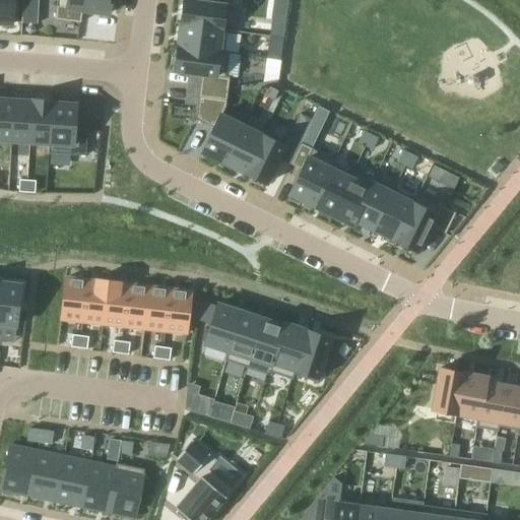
[(0,0),(0,22),(12,23),(12,0),(0,0)]
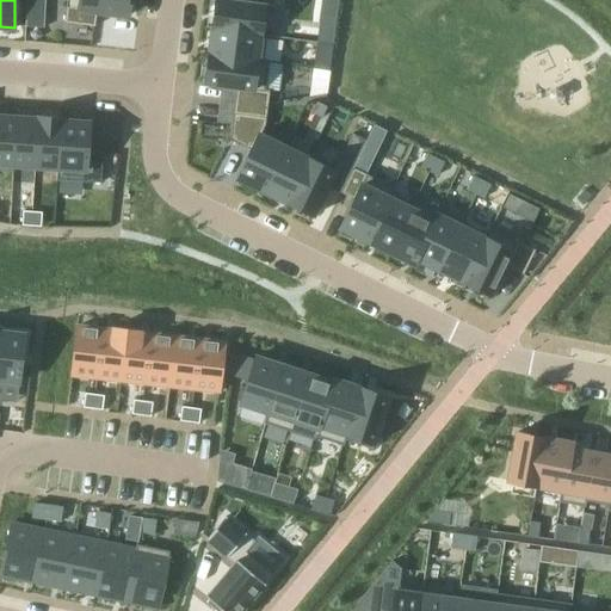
[(67,0),(65,22),(94,26),(96,11),(128,16),(129,0),(67,0)]
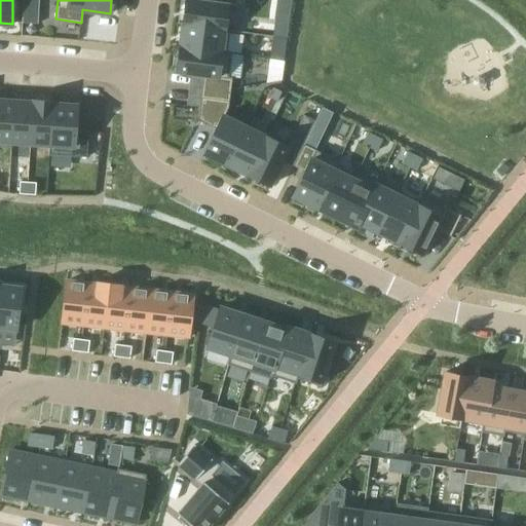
[(196,0),(185,0),(182,24),(228,30),(231,6),(236,7),(237,0),(213,0),(213,2),(196,0)]
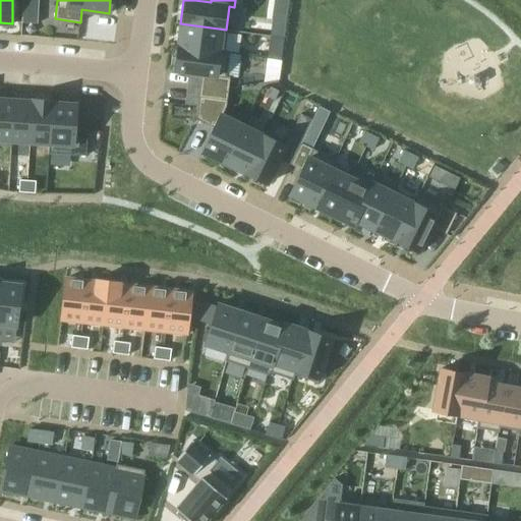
[(180,23),(177,46),(223,52),(224,51),(226,30),(180,23)]
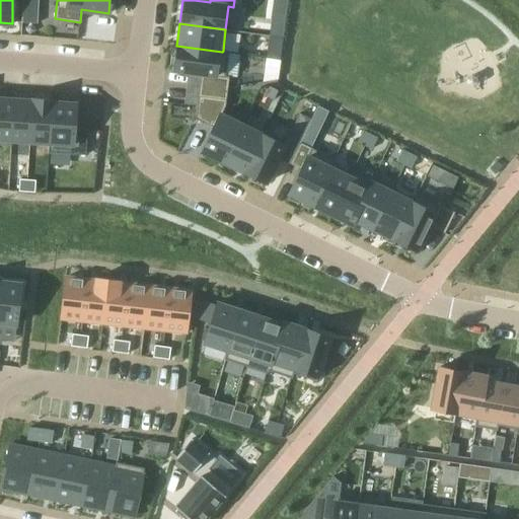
[(269,35),(266,58),(279,60),(282,38),(269,35)]
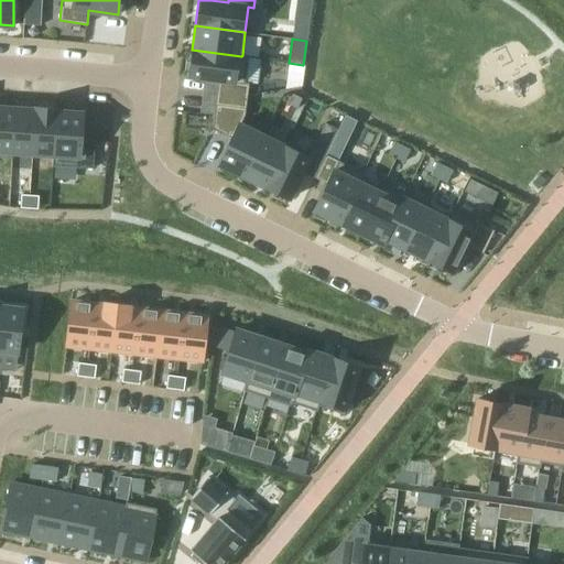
[(192,50),(188,77),(218,80),(215,105),(245,108),(248,83),(243,83),(247,55),(242,55),(241,56),(192,50)]
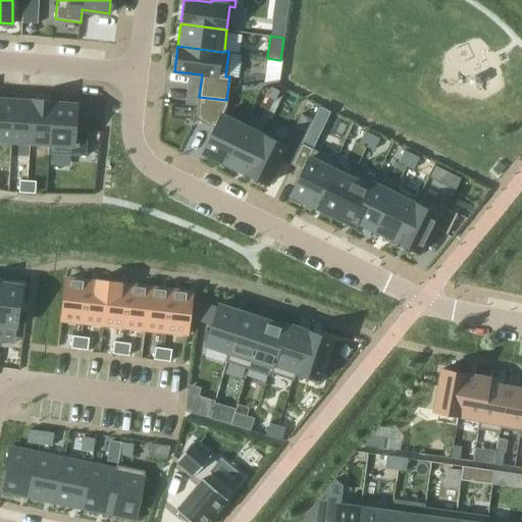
[(272,87),(268,96),(275,100),(279,91),(272,87)]
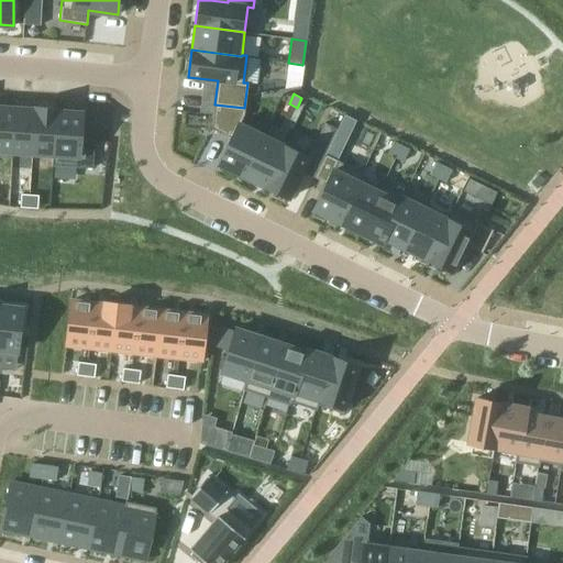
[(214,105),(211,128),(231,138),(218,164),(242,176),(262,135),(239,124),(243,114),(244,108),(214,105)]
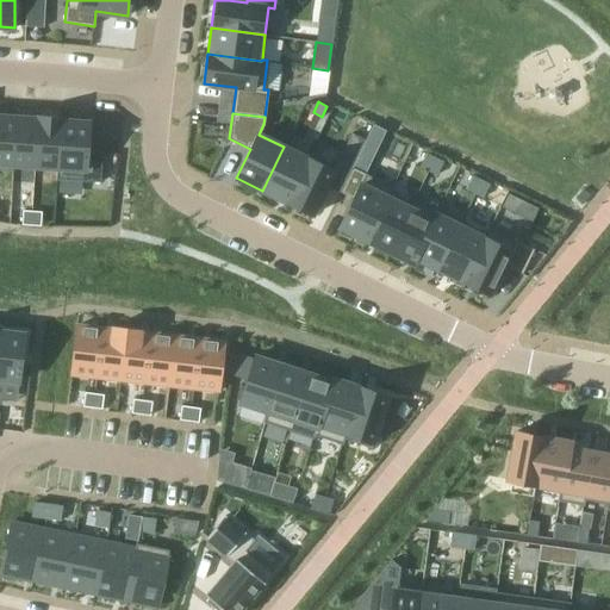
[(0,116),(0,169),(12,170),(13,170),(13,165),(12,165),(14,117),(0,116)]
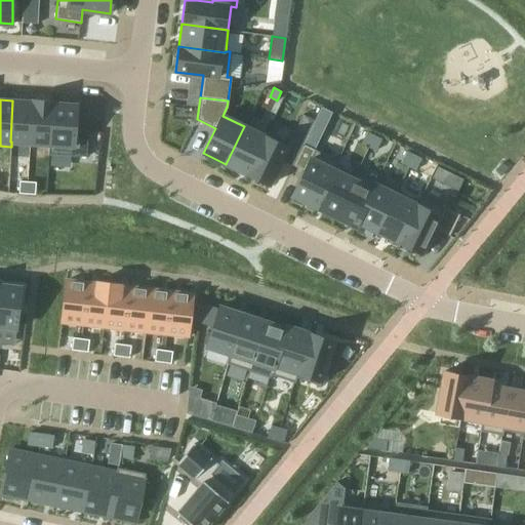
[(33,102),(30,144),(49,145),(52,104),(53,104),(53,101),(34,99),(33,99),(32,99),(31,102),(33,102)]
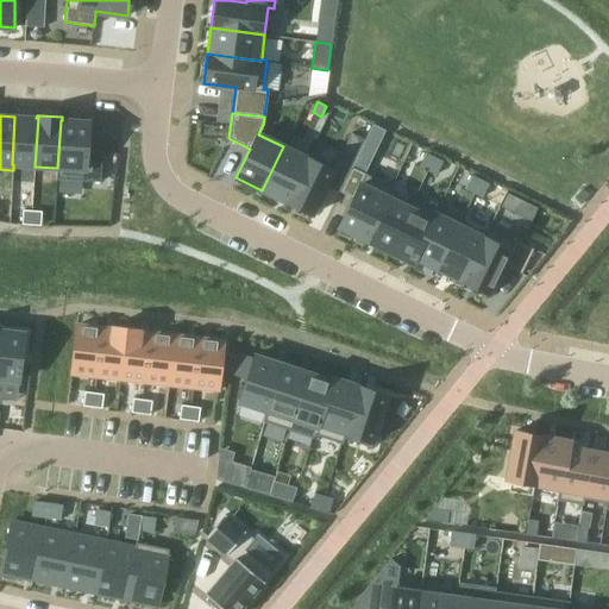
[(14,117),(12,164),(13,164),(35,167),(38,118),(36,118),(14,117)]
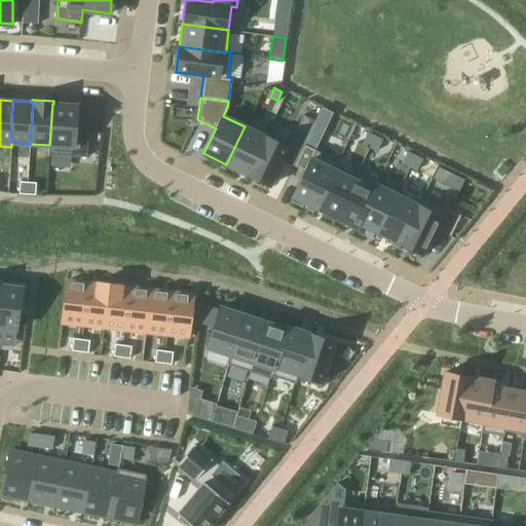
[(49,145),(49,154),(73,156),(86,157),(87,132),(75,130),(77,105),(53,104),(52,104),(49,145)]
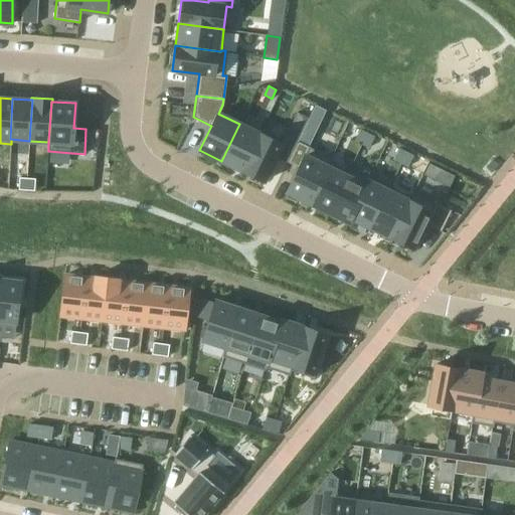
[(239,124),(221,161),(241,170),(260,133),(259,133),(239,124)]
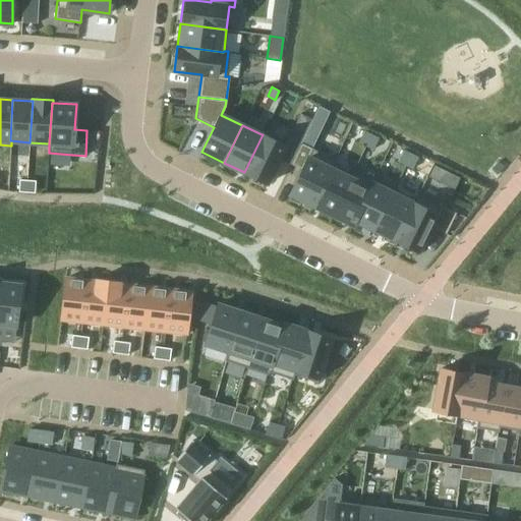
[(263,134),(244,172),(267,183),(279,158),(290,163),(304,134),(293,129),(287,141),(265,130),(264,130),(262,134),(263,134)]
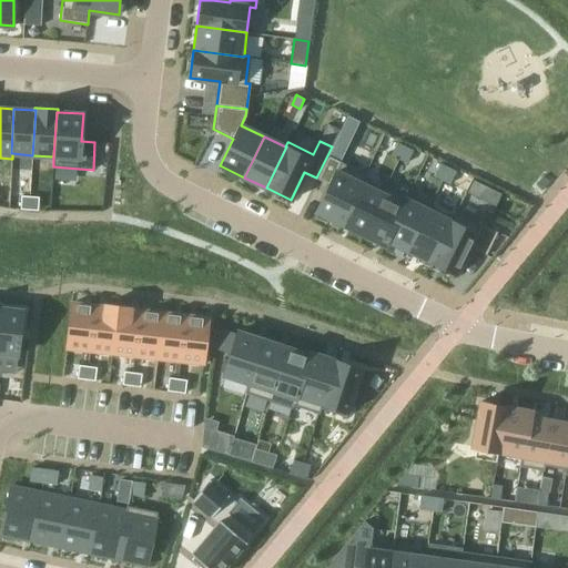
[(396,142),(391,154),(398,159),(404,146),(396,142)]
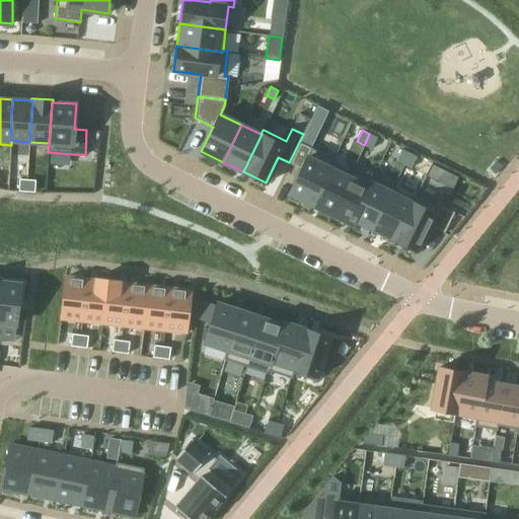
[(369,134),(364,145),(371,148),(376,138),(369,134)]
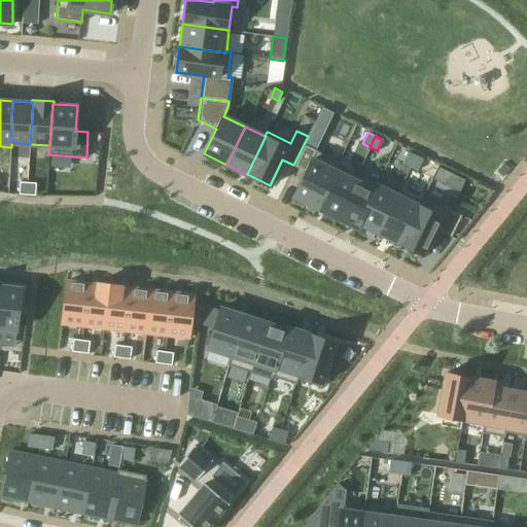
[(305,171),(292,196),(316,207),(336,166),(337,166),(339,162),(304,144),(293,166),(305,171)]
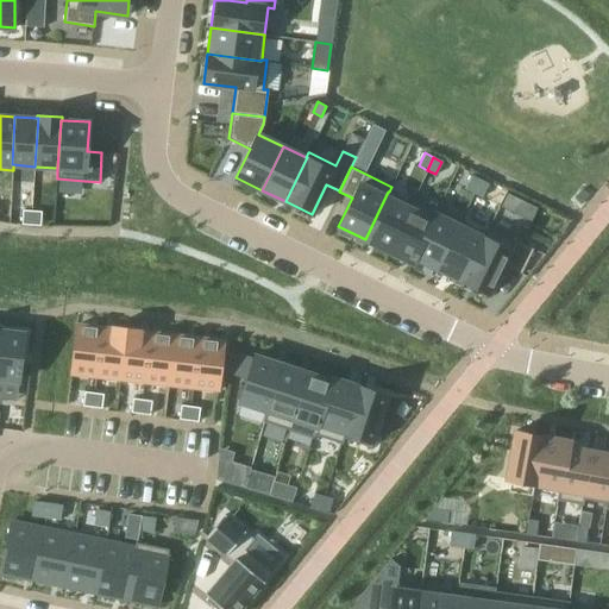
[(471,175),(464,188),(473,193),(479,180),(471,175)]
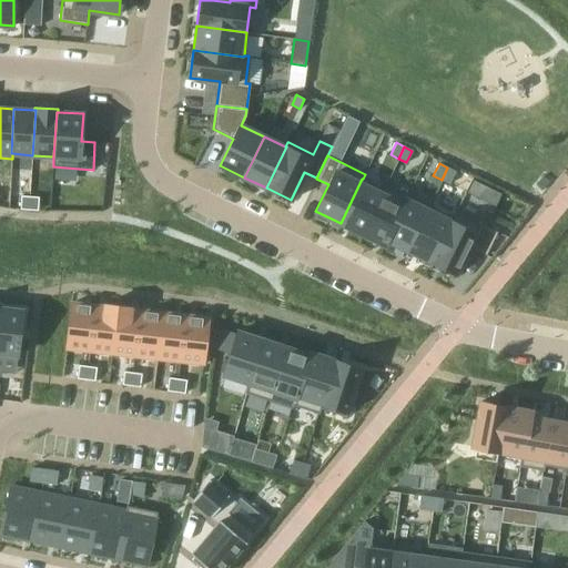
[(447,168),(442,180),(449,183),(455,171),(447,168)]
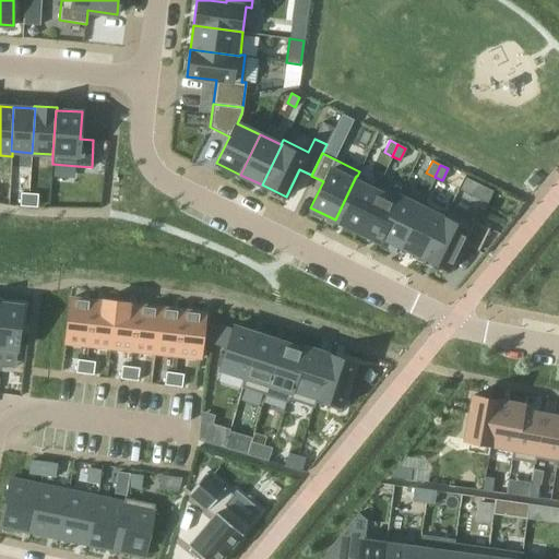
[(356,176),(335,219),(356,230),(378,186),(377,186),(357,176),(356,176)]
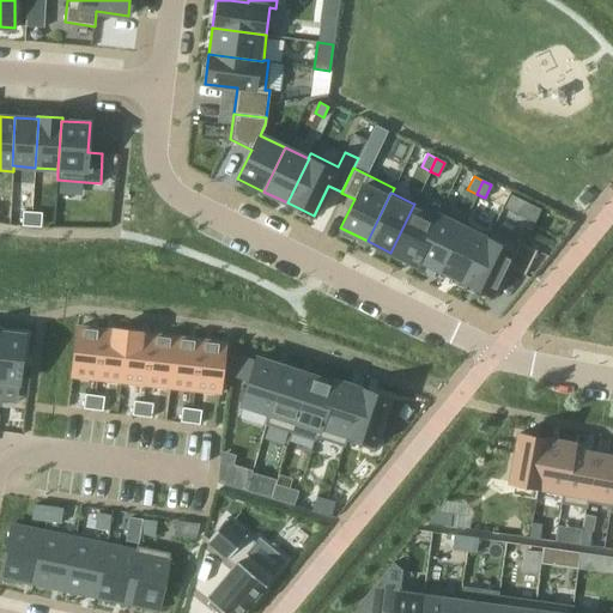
[(510,194),(503,207),(517,214),(525,201),(510,194)]
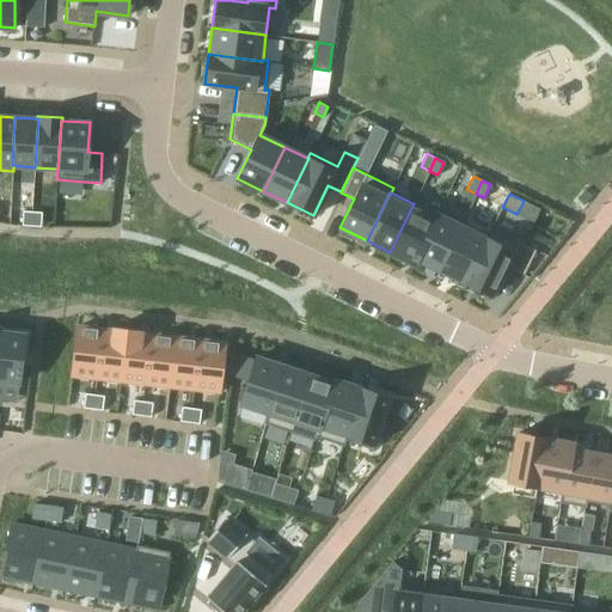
[(414,203),(390,252),(414,264),(416,258),(415,258),(436,214),(438,215),(440,210),(415,197),(412,203),(414,203)]
